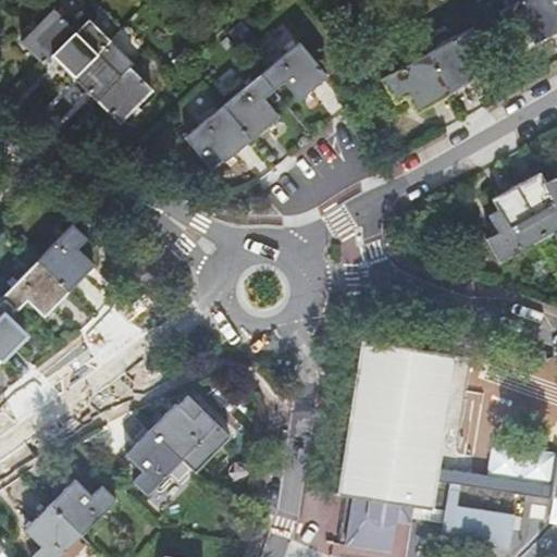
[(556,29),(556,5),(554,0),(518,0),(499,11),(514,35),(525,27),(534,42),(556,29)]
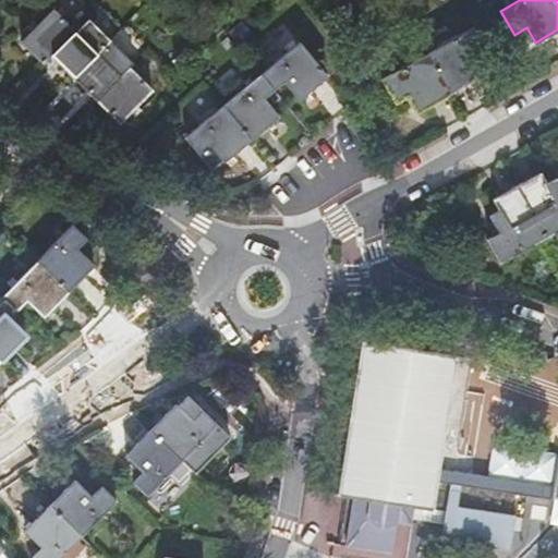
[(52,55),(76,31),(56,9),(22,43),(43,64),(52,55)]
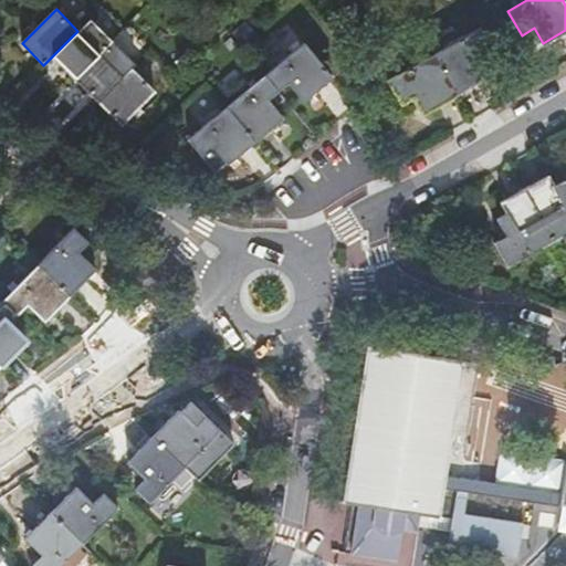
[(101,53),(113,40),(90,18),(77,31),(53,55),(75,79),(101,53)]
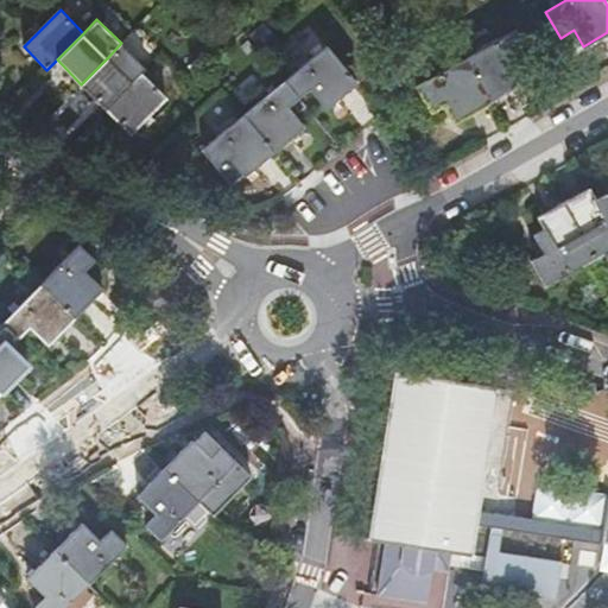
[(515,29),(466,57),(491,100),(527,80),(518,62),(532,55),(515,29)]
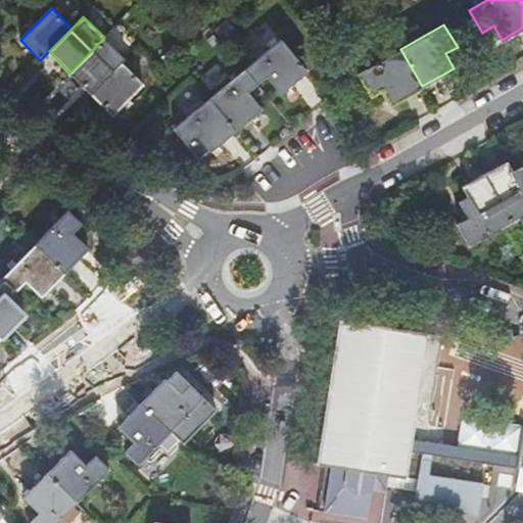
[(127,59),(104,37),(93,49),(69,73),(93,94),(115,72),(123,64),(127,59)]
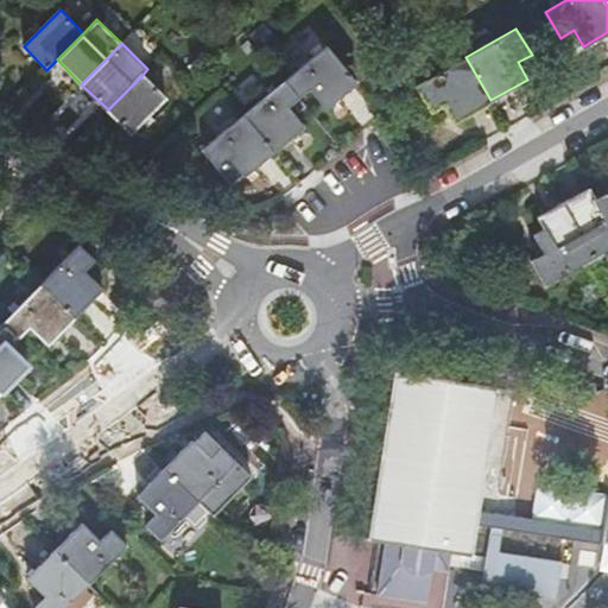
[(325,45),(284,80),(298,96),(309,88),(325,107),(356,82),(325,45)]
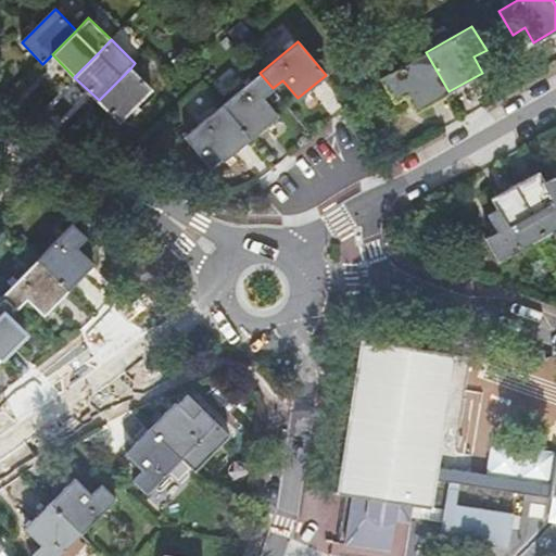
[(449,91),(426,52),(375,81),(378,86),(384,84),(394,101),(407,95),(416,110),(449,91)]
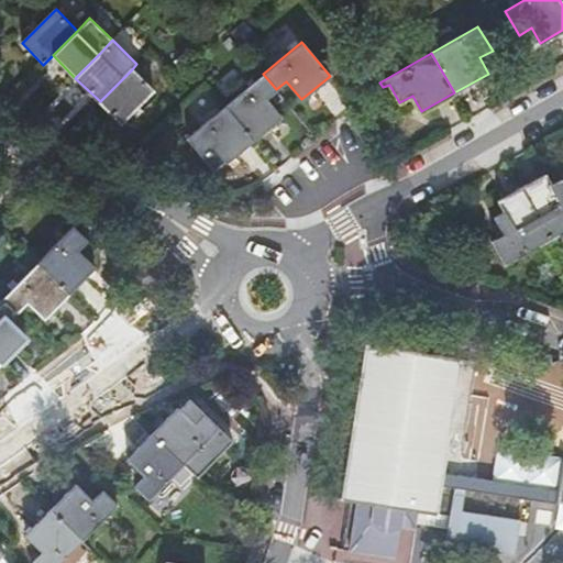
[(154,90),(132,69),(124,77),(100,101),(121,122),(154,90)]
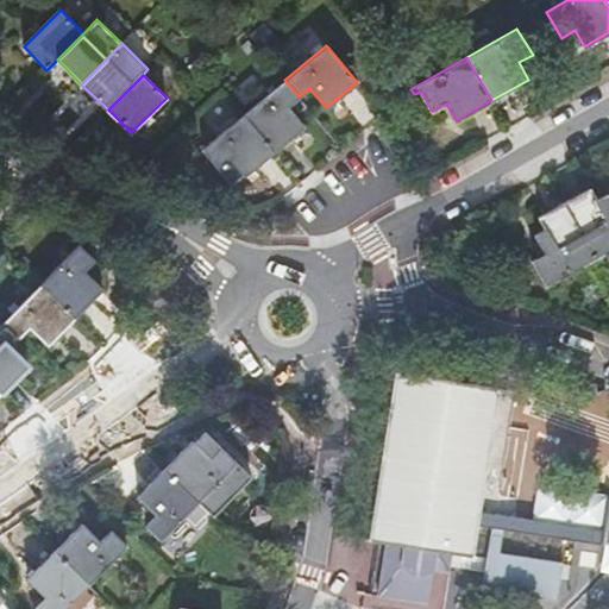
[(299,96),(284,80),(244,113),(274,150),(303,126),(288,105),(299,96)]
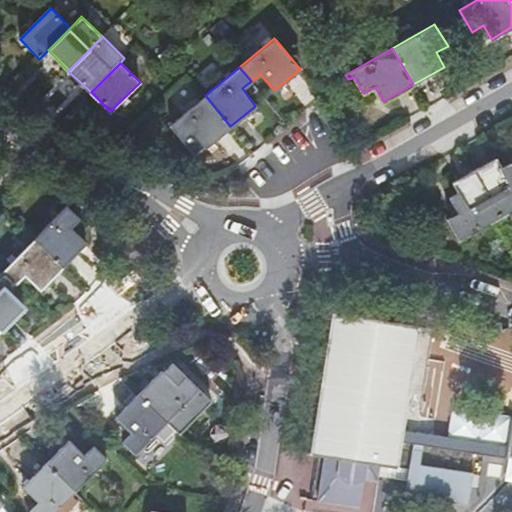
[(204,147),(230,126),(205,95),(170,125),(181,138),(190,131),(204,147)]
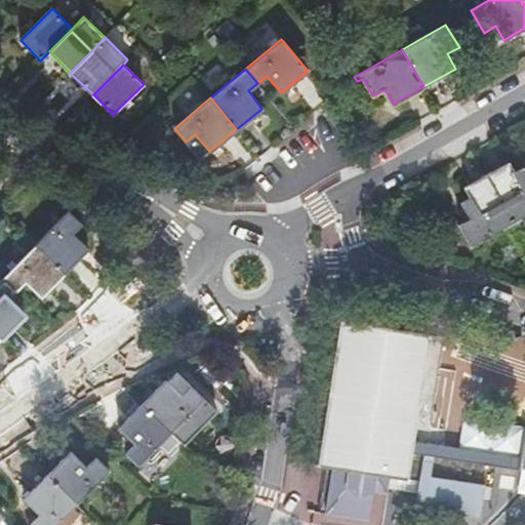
[(485,174),(513,221),(524,214),(524,173),(522,168),(513,172),(507,163),(485,174)]
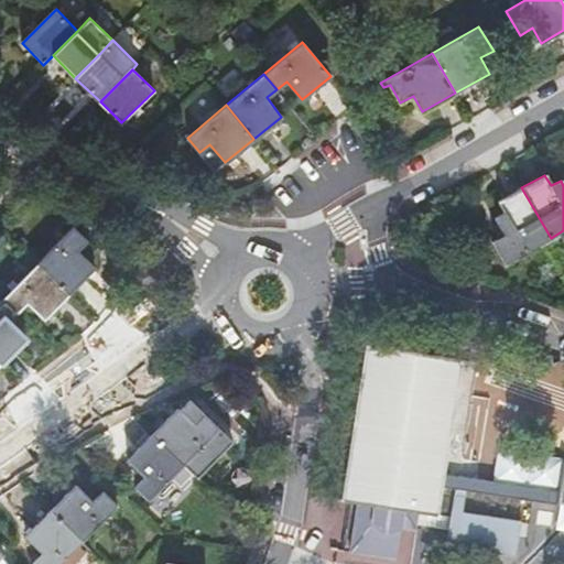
[(505,263),(551,238),(521,187),(498,201),(503,213),(495,218),(503,236),(492,242),(505,263)]
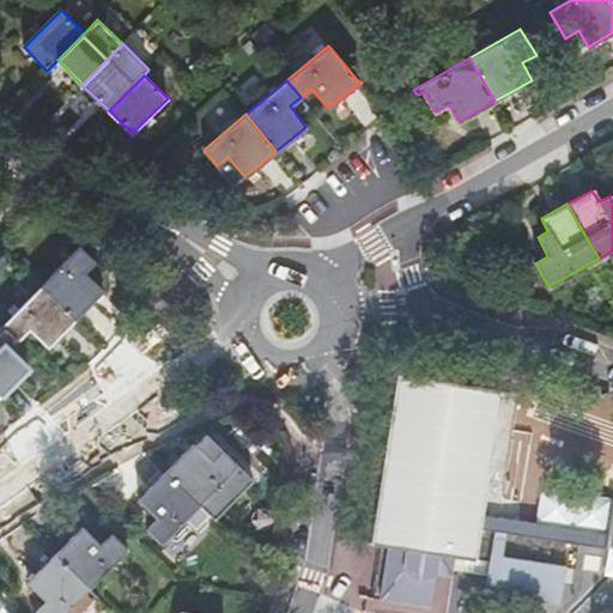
[(79,247),(40,287),(76,321),(103,292),(85,274),(96,263),(79,247)]
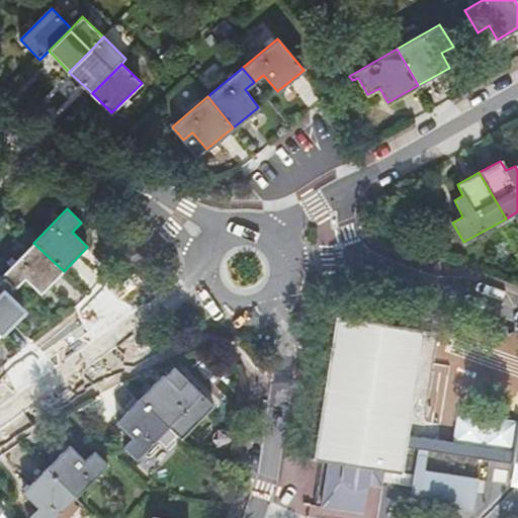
[(33,243),(2,275),(16,289),(24,280),(39,294),(64,271),(33,243)]
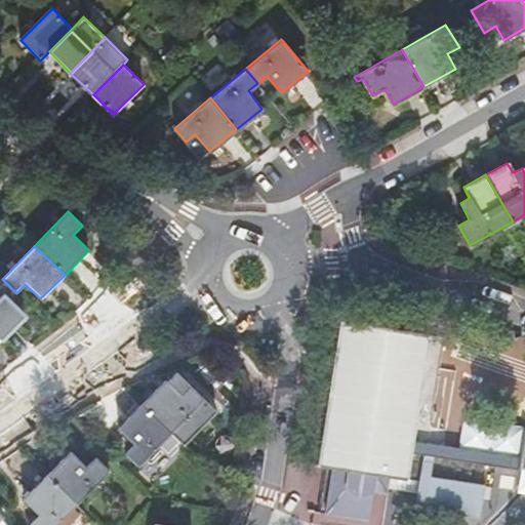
[(2,279),(0,280),(0,339),(23,317),(8,300),(16,293),(2,279)]
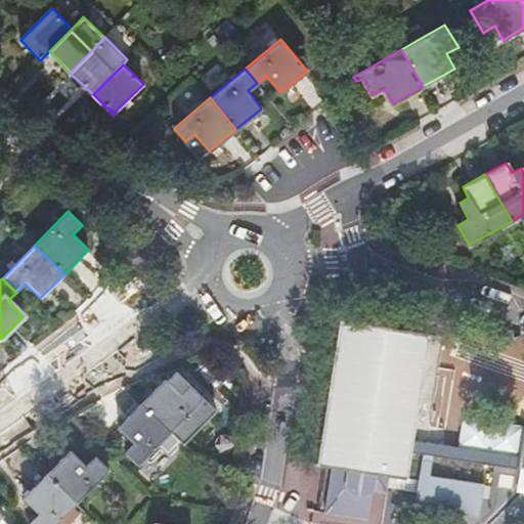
[(408,453),(523,471),(523,430),(519,457),(410,441),(427,336),(428,336),(428,335),(341,321),(341,322),(342,323),(318,465),(317,465),(317,467),(405,480),(406,478),(405,478),(408,453)]
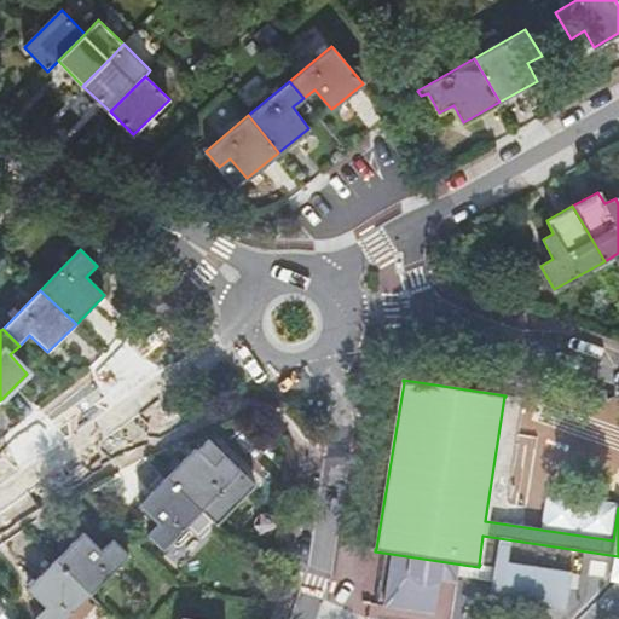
[(202,512),(239,472),(225,457),(214,468),(196,450),(168,478),(202,512)]
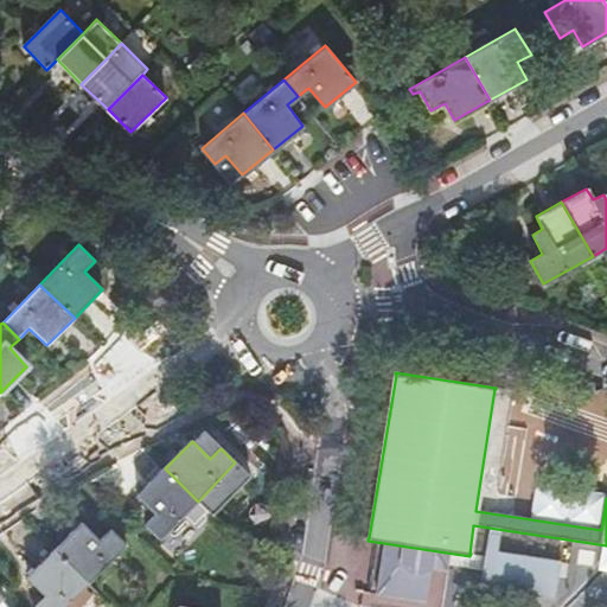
[(159,541),(198,502),(165,468),(138,497),(155,515),(145,526),(159,541)]
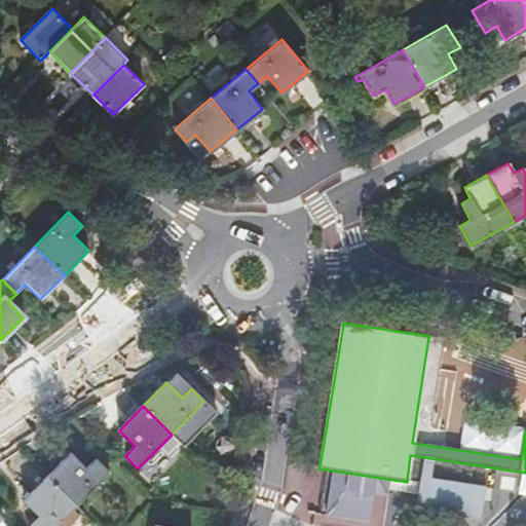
[(452,443),(453,434),(419,433),(419,441),(452,443)]
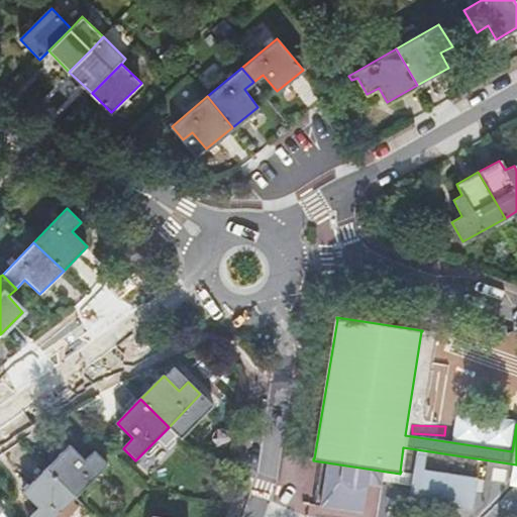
[(71,446),(45,472),(75,499),(107,466),(95,452),(86,461),(71,446)]
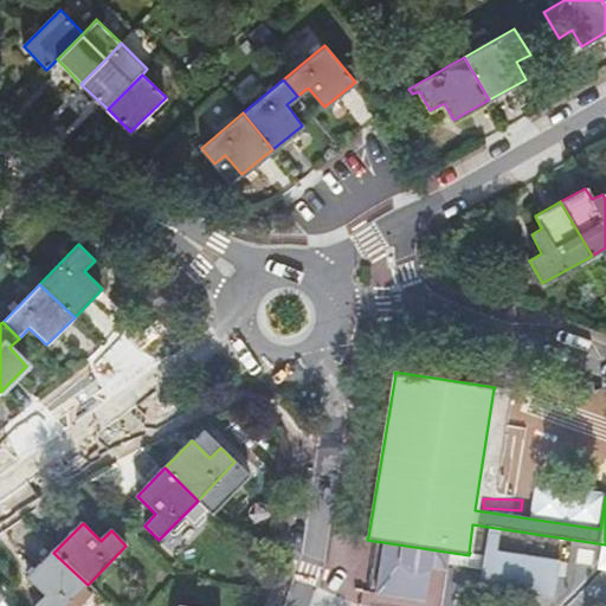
[(88,585),(53,553),(28,579),(46,597),(37,605),(66,605),(86,586),(88,585)]
